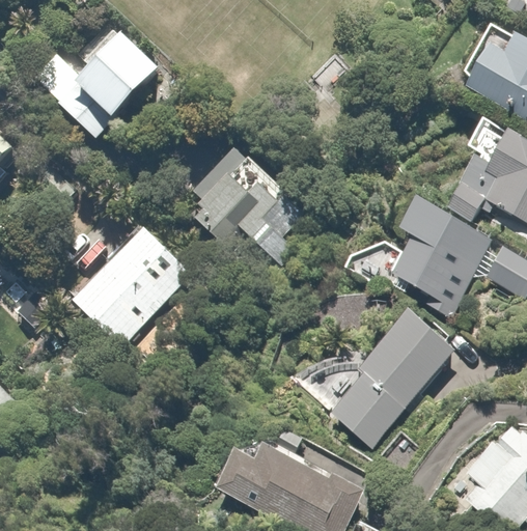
[(160,64),(116,28),(79,74),(55,53),(29,84),(95,140),(160,64)]
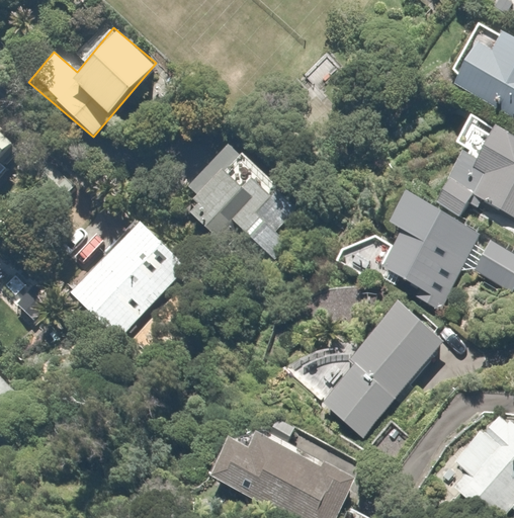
[(513,35),(503,30),(492,53),(476,44),(452,87),(513,119),(513,35)]
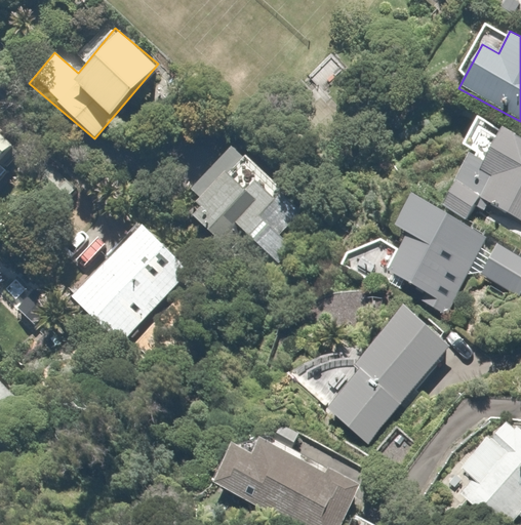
[(469,149),(438,204),(413,190),(394,225),(404,230),(382,270),(417,289),(413,296),(440,312),(486,231),(468,220),(482,195),(520,216),(520,135),(478,112),(459,144),(469,149)]
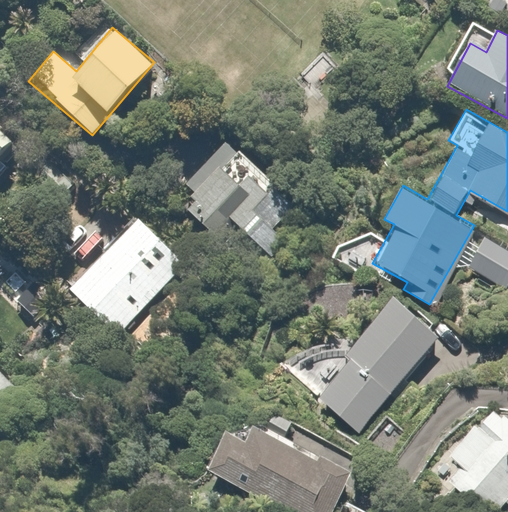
[(0,165),(10,154),(4,149),(17,134),(0,119),(0,165)]
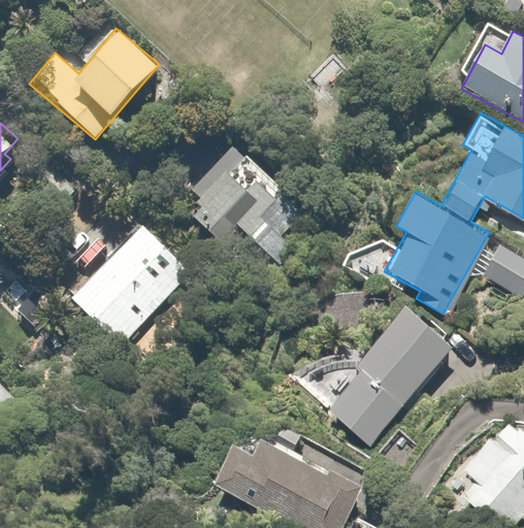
[(271,219),(281,210),(269,199),(285,184),(255,152),(247,159),(236,149),(196,186),(206,197),(191,210),(226,249),(246,230),(271,258),(291,239),(271,219)]
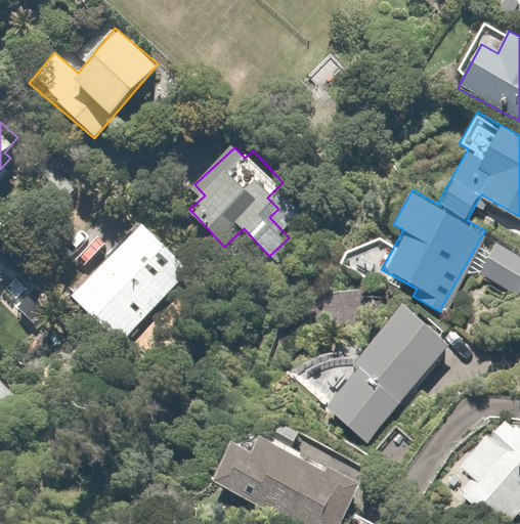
[(190,266),(136,218),(68,296),(123,343),(190,266)]
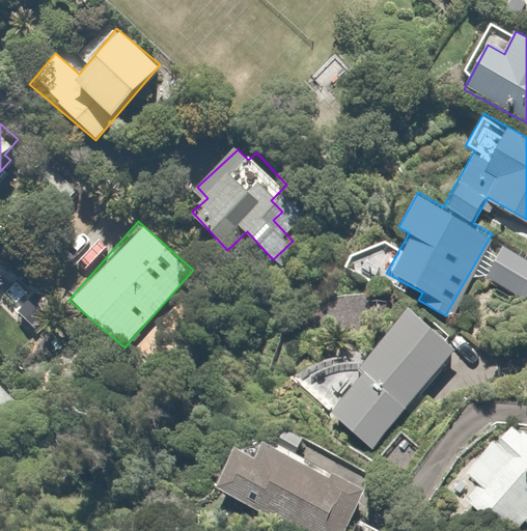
[(526,291),(526,254),(503,242),(483,280),(523,300),(526,291)]
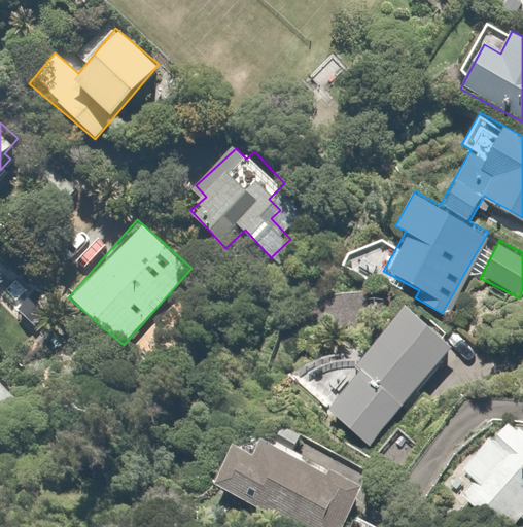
[(364,445),(446,346),(403,310),(321,409),(364,445)]
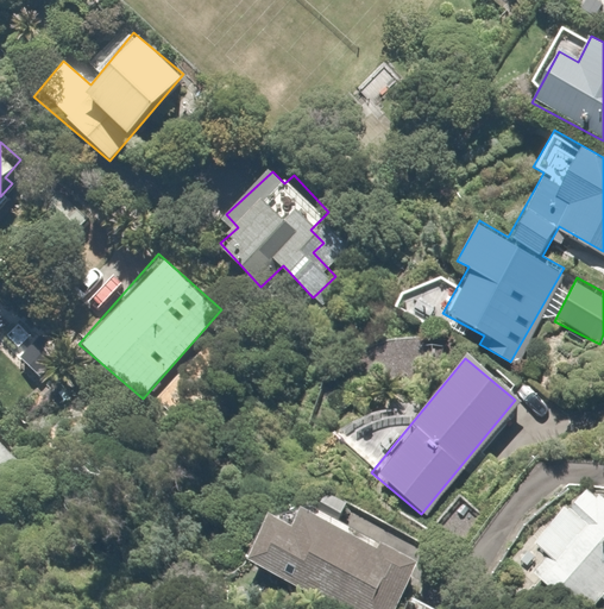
[(0,462),(12,456),(0,432),(0,462)]
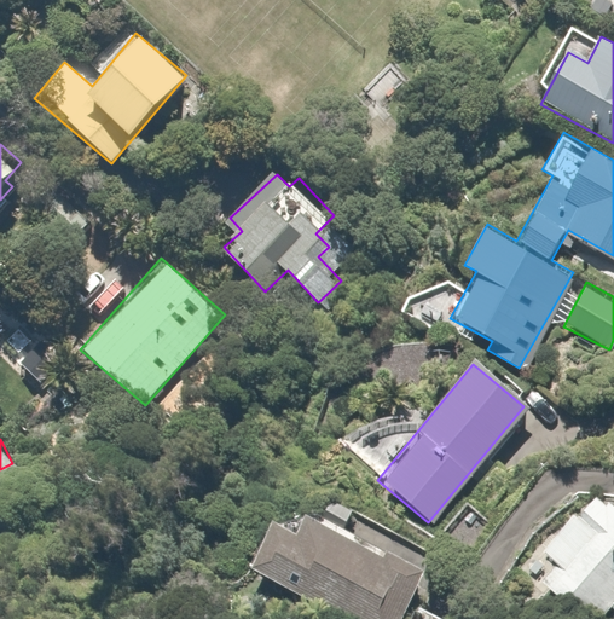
[(538,580),(583,618),(598,618),(613,601),(613,503),(592,485),(540,548),(555,560),(538,580)]
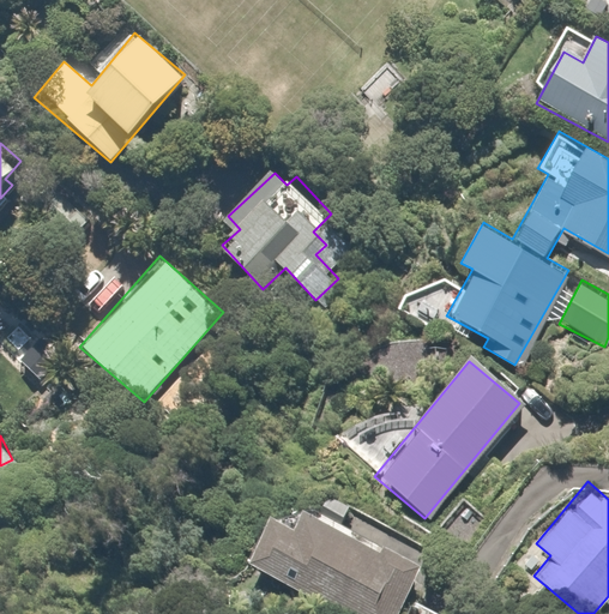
[(289,482),(247,560),(348,613),(398,613),(429,557),(289,482)]
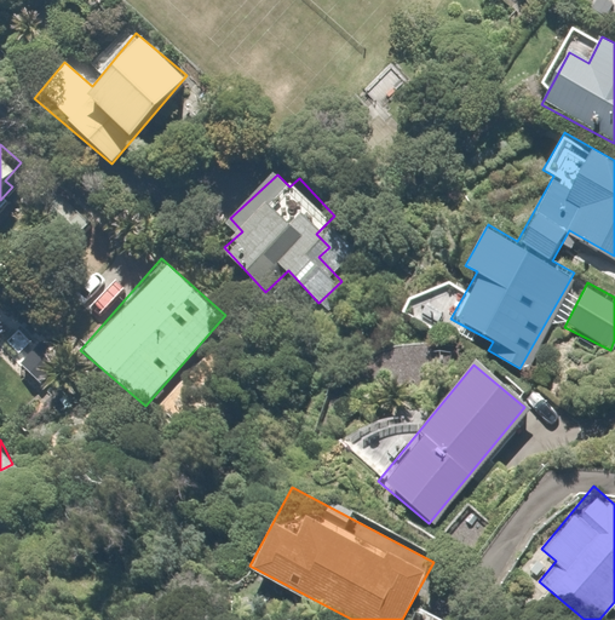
All buildings are outlined.
